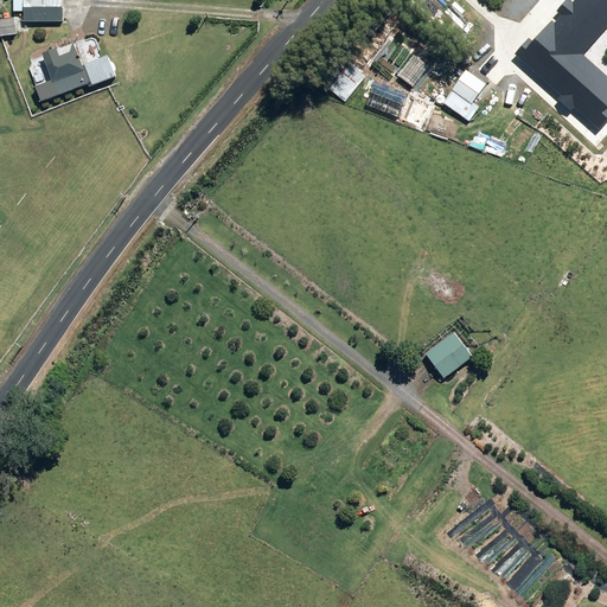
[(24,0),(24,23),(63,23),(62,0),(24,0)]
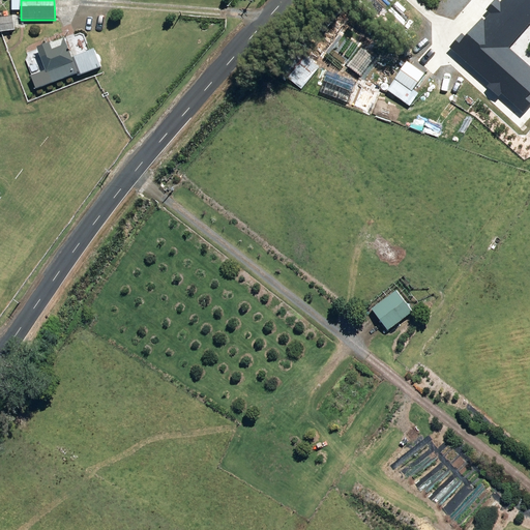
[(431,0),(461,28),(472,16),(465,9),(471,2),(475,5),(479,0),(431,0)]
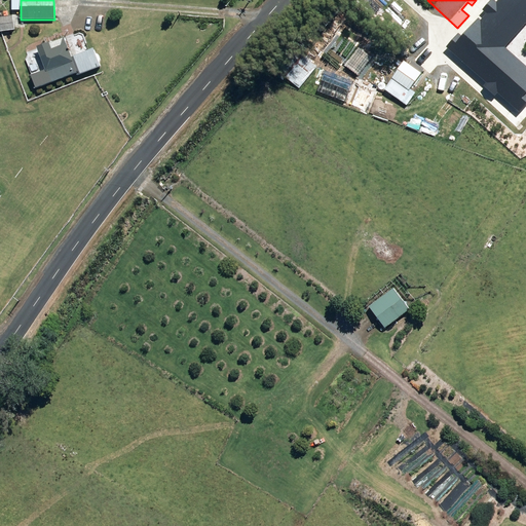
[(0,16),(0,32),(14,30),(14,27),(19,26),(17,19),(13,19),(12,15),(0,16)]
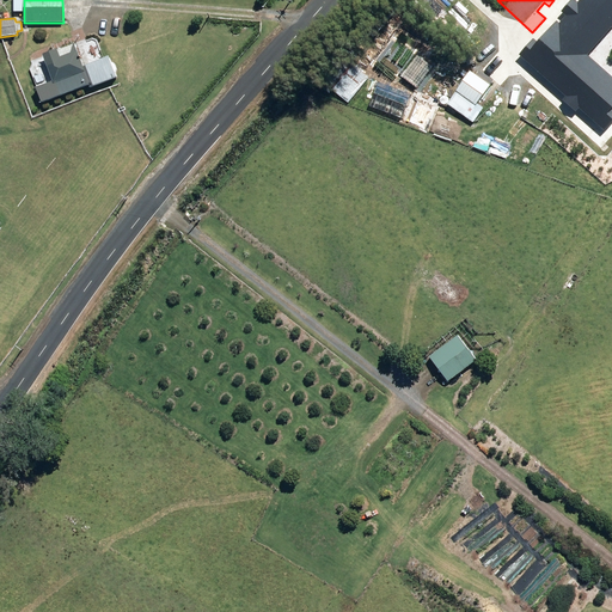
[(36,89),(42,103),(89,85),(90,89),(117,78),(115,72),(116,71),(114,63),(112,65),(109,56),(84,66),(74,44),(59,51),(57,49),(43,55),(53,81),(36,89)]
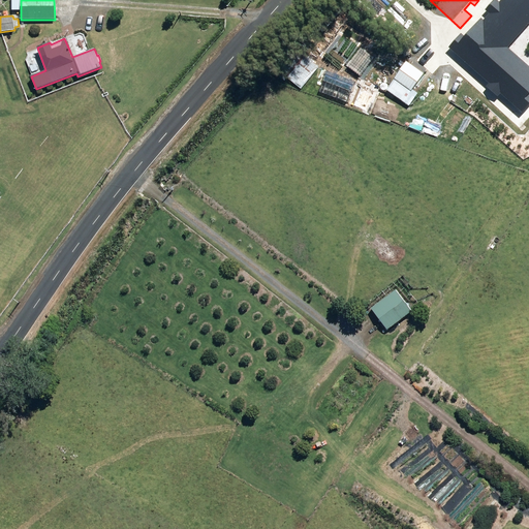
[(528,91),(520,102),(528,111),(528,91)]
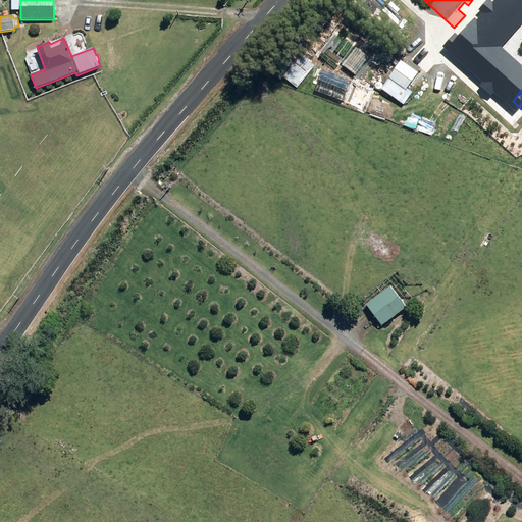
[(502,157),(508,162),(514,154),(507,149),(502,157)]
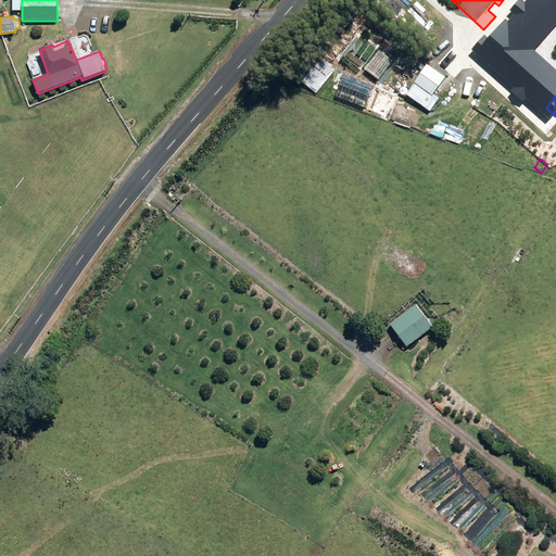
[(390,325),(406,348),(432,328),(416,305),(390,325)]
